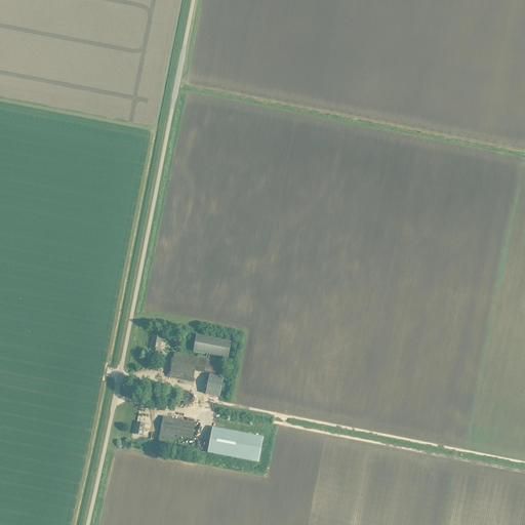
[(160,350),(162,340),(161,340),(161,337),(153,335),(151,347),(150,353),(160,355),(161,350),(160,350)]
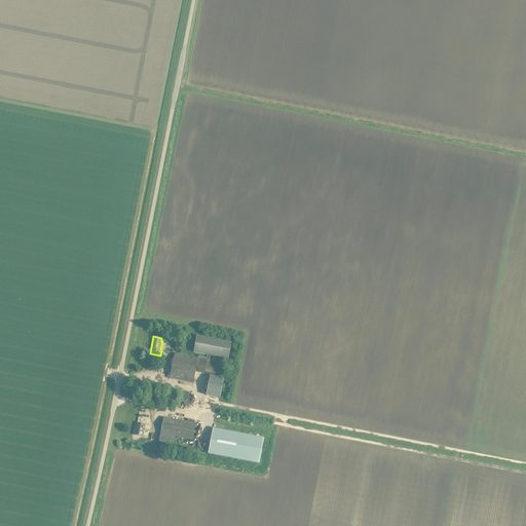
[(208,358),(218,360),(219,357),(228,359),(231,342),(196,336),(194,352),(208,354),(208,358)]
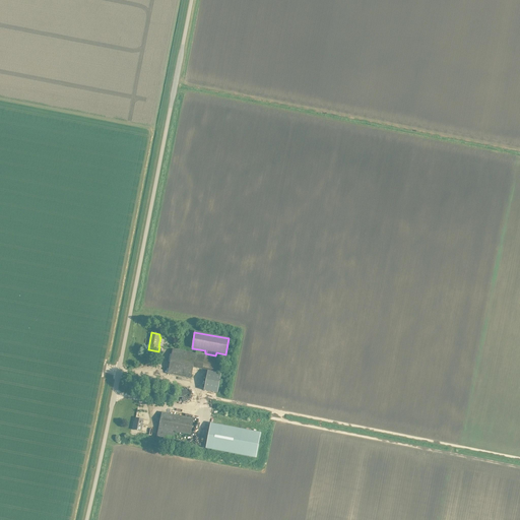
[(195,353),(173,349),(168,374),(191,378),(193,368),(195,353)]
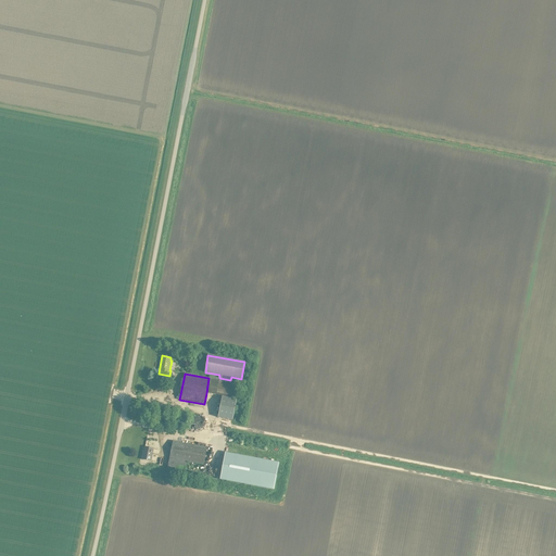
[(209,378),(206,393),(232,397),(236,381),(230,380),(219,378),(210,376),(209,378)]
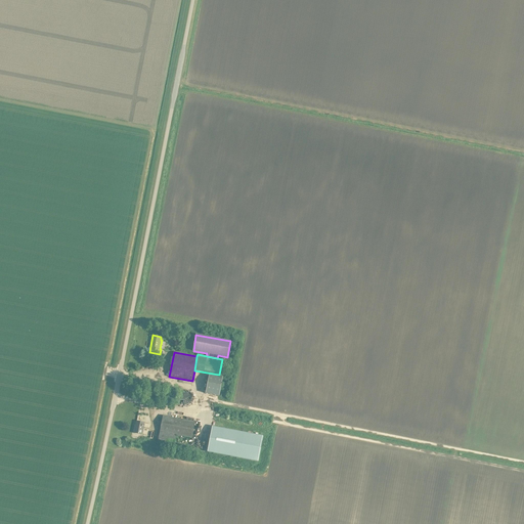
[(209,374),(206,393),(219,396),(223,377),(209,374)]
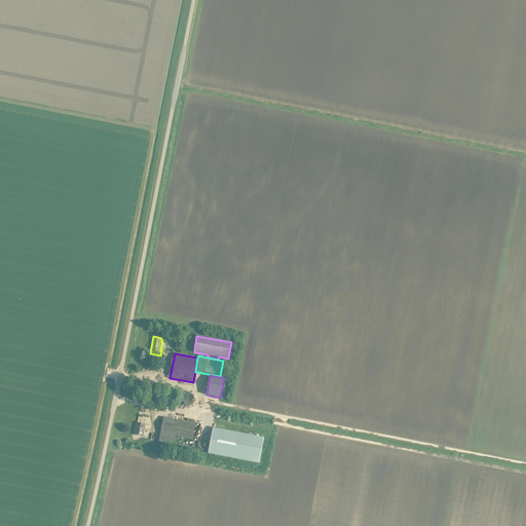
[(163,417),(160,434),(177,437),(192,440),(195,423),(163,417)]
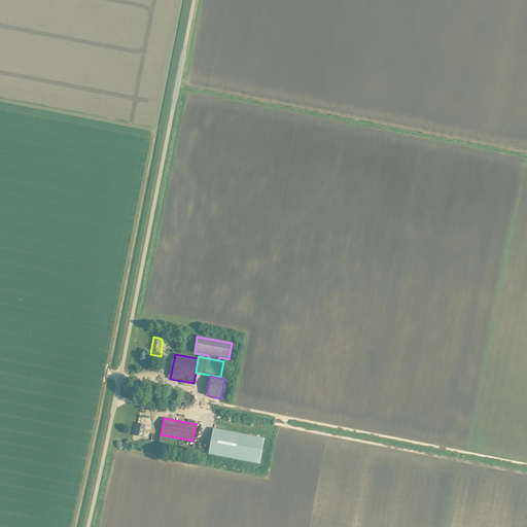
[(143,437),(145,425),(137,424),(136,429),(134,435),(143,437)]
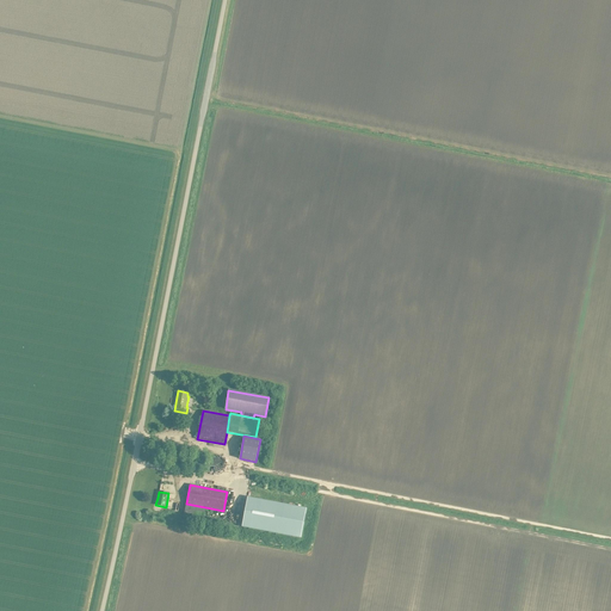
[(306,510),(247,498),(241,528),(300,539),(306,510)]
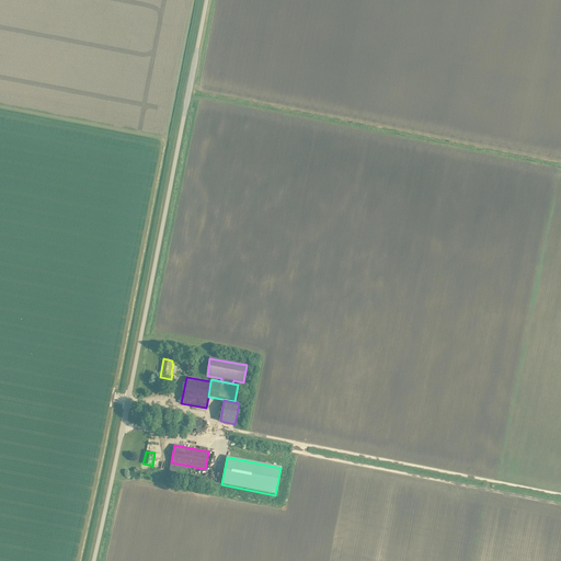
[(186,477),(189,466),(171,462),(169,473),(186,477)]
